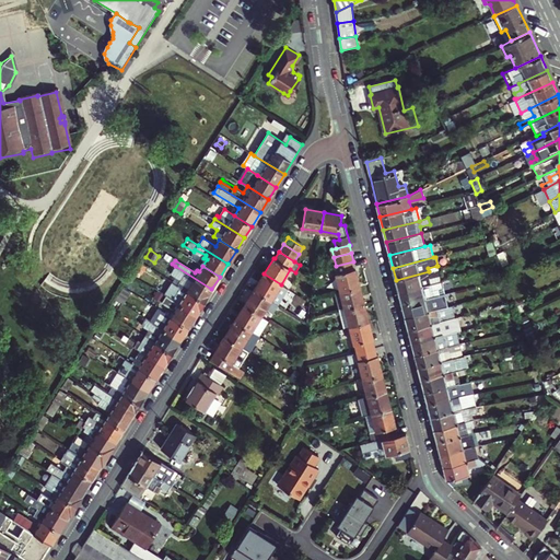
[(353,261),(336,266),(338,273),(337,273),(341,292),(361,287),(357,268),(356,269),(353,261)]
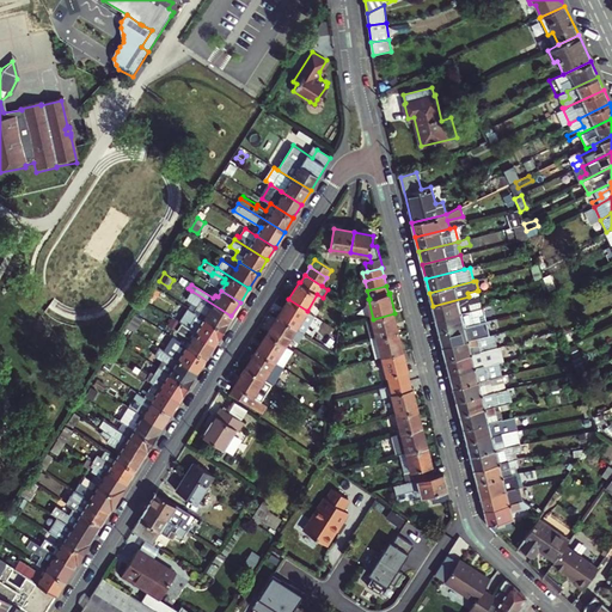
[(231,316),(191,291),(187,299),(193,303),(199,306),(195,312),(222,330),(231,316)]
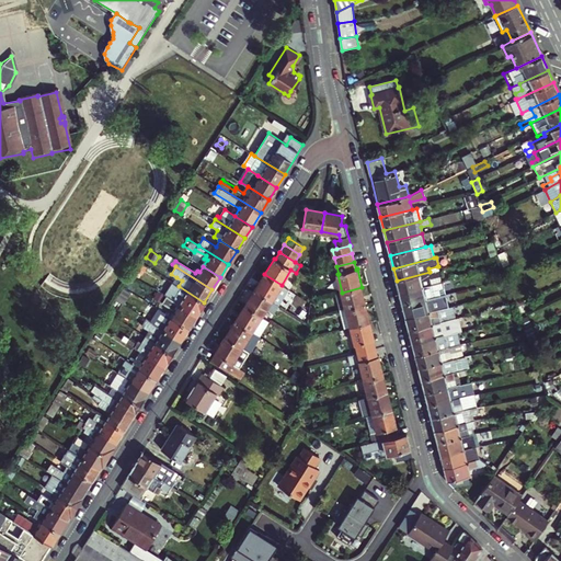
[(397,281),(400,294),(439,283),(438,278),(443,277),(441,270),(438,271),(430,272),(397,281)]
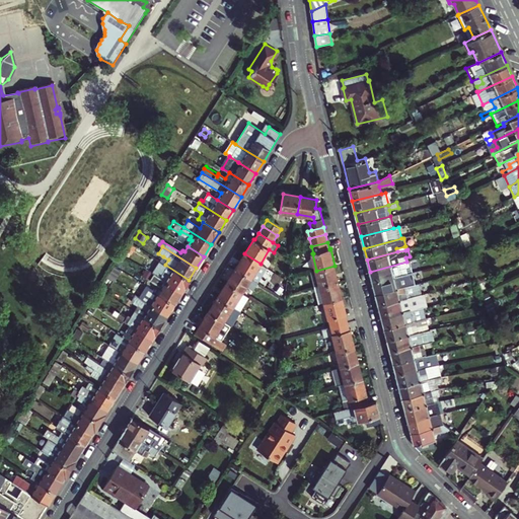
[(235,269),(254,281),(265,266),(261,264),(244,253),(235,269)]
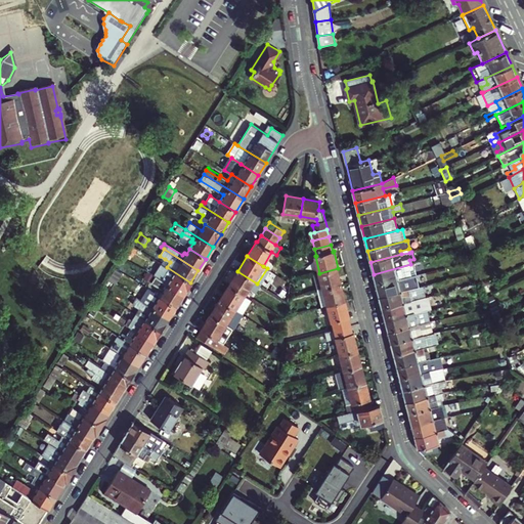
[(154,275),(158,277),(183,294),(190,282),(167,267),(162,264),(161,264),(154,275)]
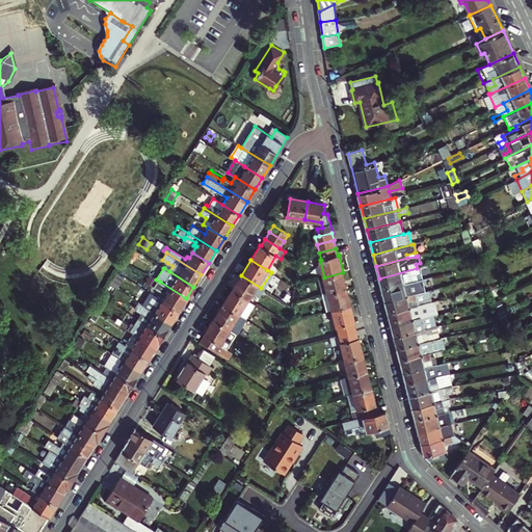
[(379,278),(382,290),(411,282),(419,281),(422,280),(420,268),(417,268),(379,278)]
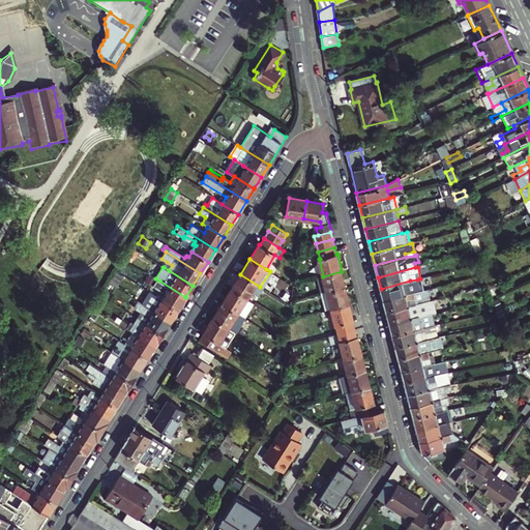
[(346,288),(342,271),(323,276),(328,293),(346,288)]
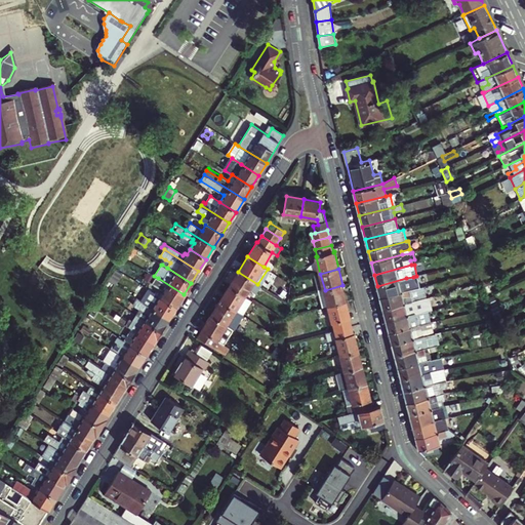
[(238,272),(229,285),(245,295),(249,289),(255,293),(260,285),(257,284),(238,272)]
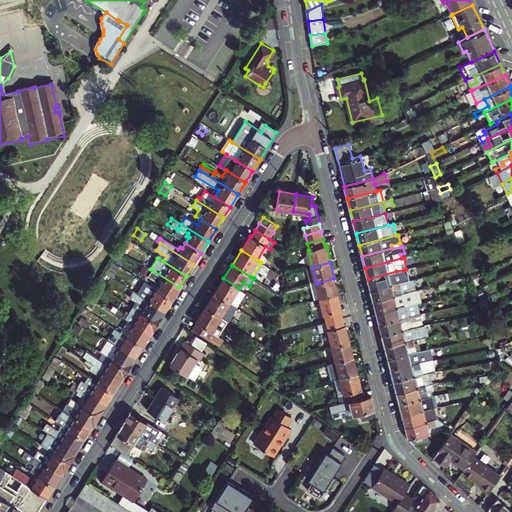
[(406,282),(403,270),(396,271),(400,283),(406,282)]
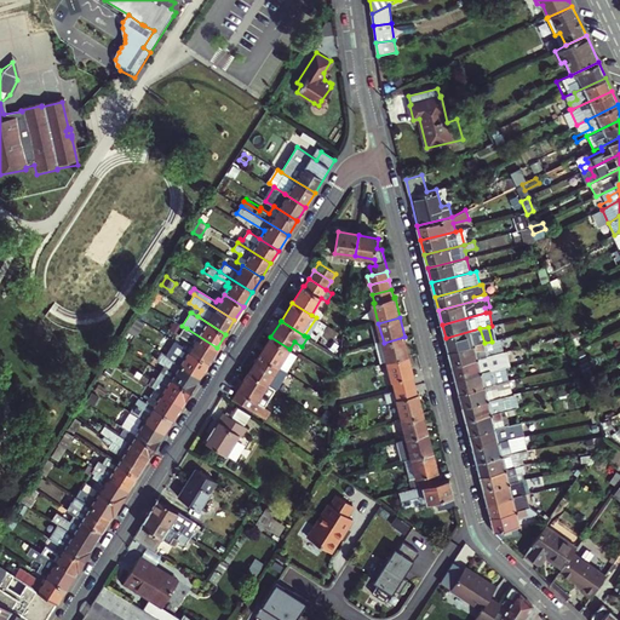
[(189,351),(207,362),(217,348),(187,328),(181,337),(193,344),(189,351)]
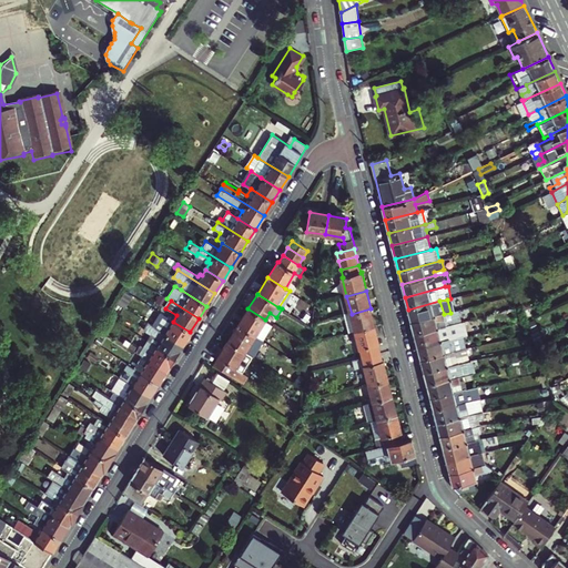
[(412,323),(444,314),(439,301),(408,310),(412,323)]
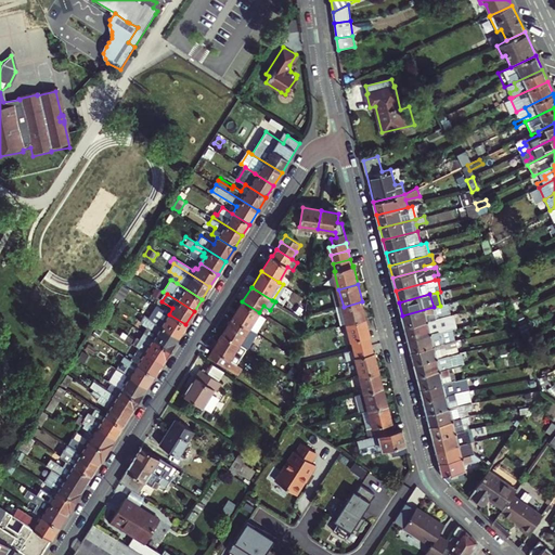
[(514,299),(510,302),(514,314),(519,312),(514,299)]
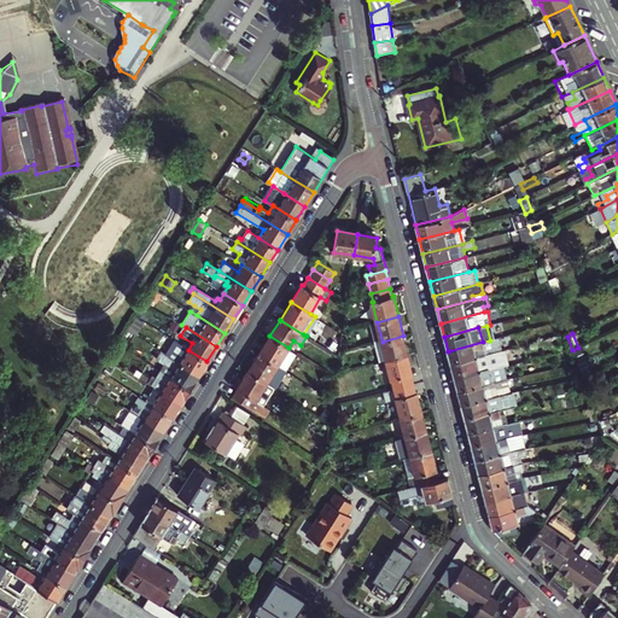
[(269,336),(258,354),(285,371),(296,353),(289,348),(269,336)]
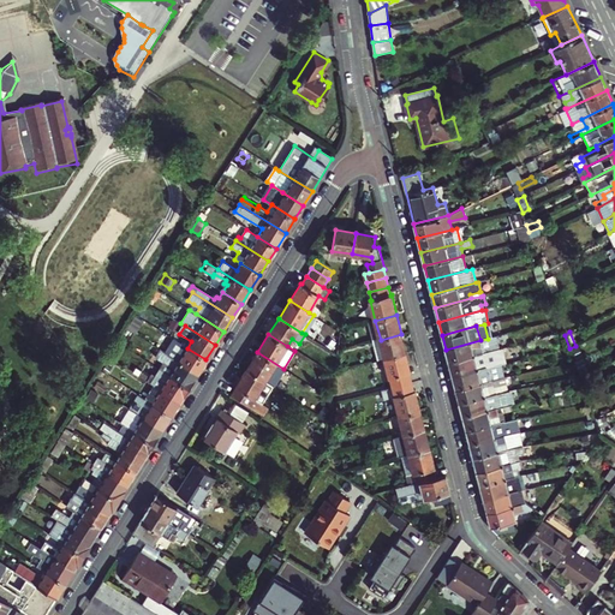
[(381,340),(386,359),(406,353),(401,334),(381,340)]
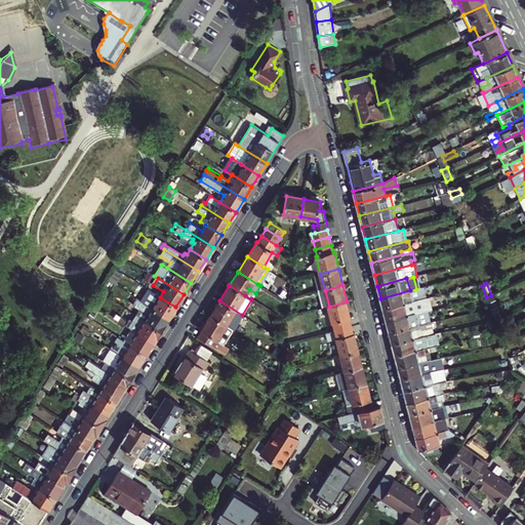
[(380,298),(384,309),(416,300),(422,298),(426,298),(422,287),(416,289),(410,290),(380,298)]
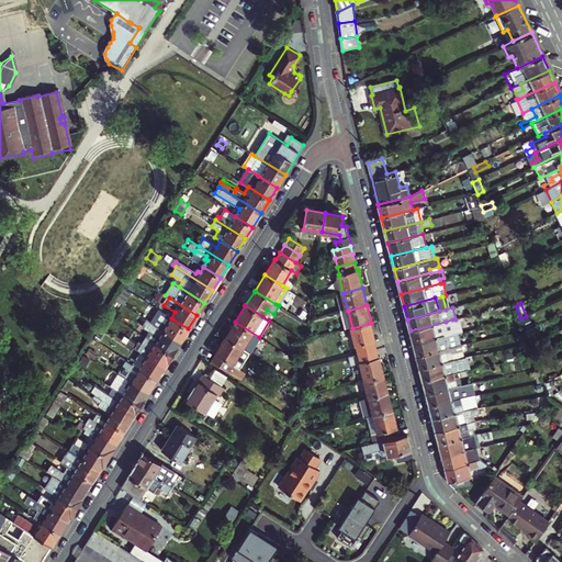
[(180,341),(188,328),(171,318),(158,310),(150,323),(180,341)]
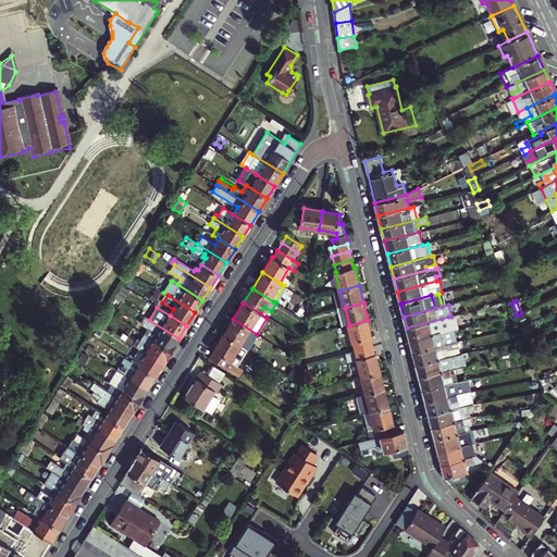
[(267,318),(271,311),(264,307),(260,313),(267,318)]
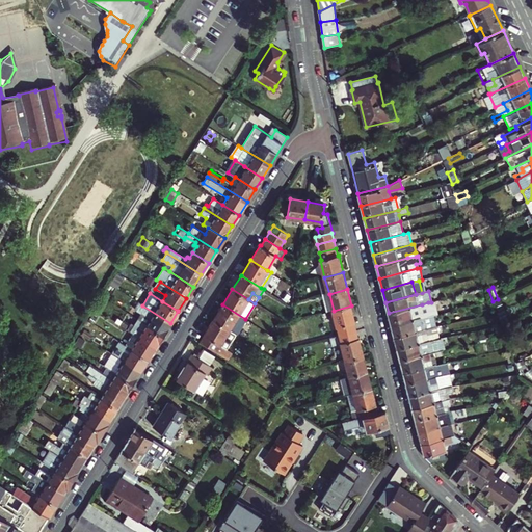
[(139,321),(163,336),(170,323),(142,306),(138,303),(134,310),(141,314),(137,319),(139,321)]
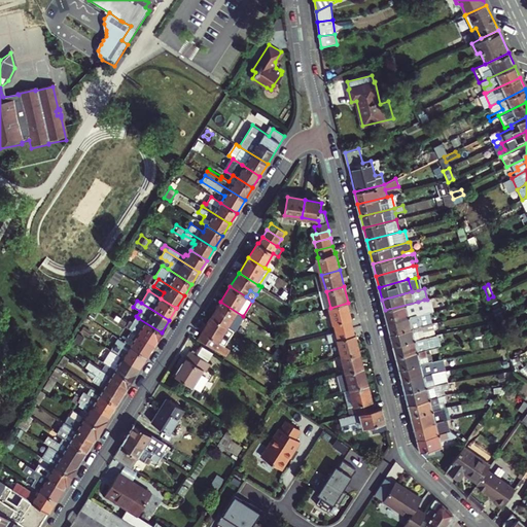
[(220,302),(211,316),(235,331),(244,317),(243,316),(220,302)]
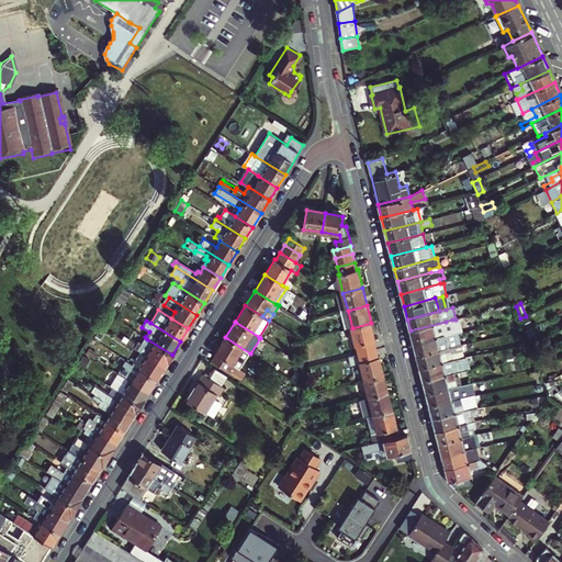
[(438,337),(445,335),(442,327),(447,326),(446,322),(411,330),(413,343),(438,337)]
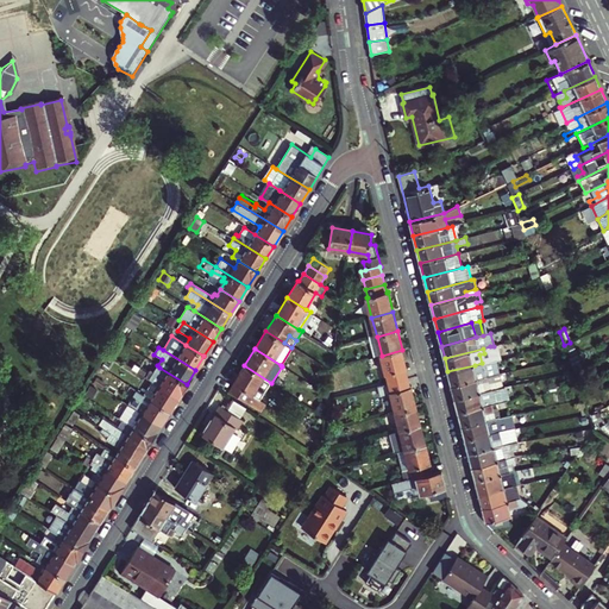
[(402,350),(382,356),(389,383),(408,378),(406,369),(407,369),(402,350)]
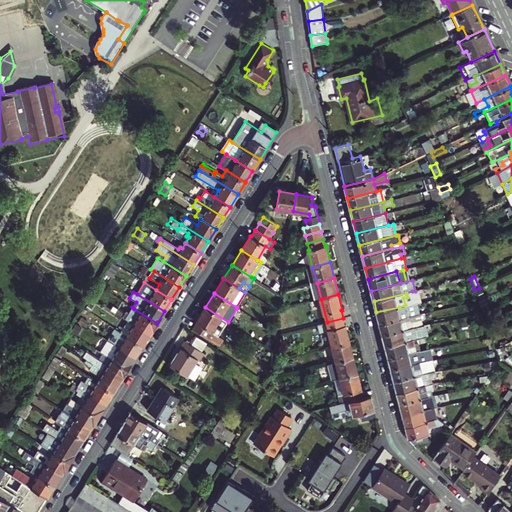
[(485,298),(478,301),(482,313),(491,309),(485,298)]
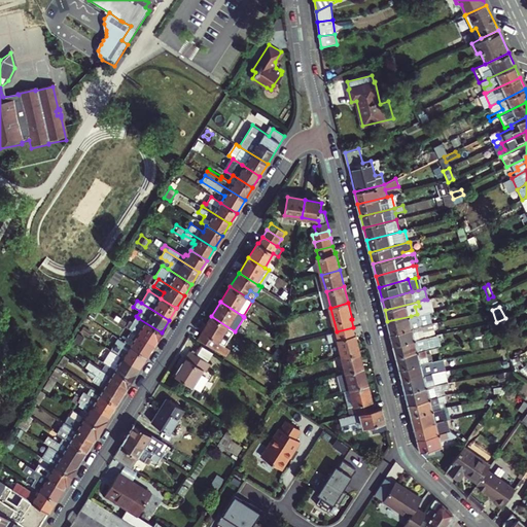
[(387,321),(390,334),(420,326),(419,320),(431,318),(429,312),(417,314),(411,316),(387,321)]
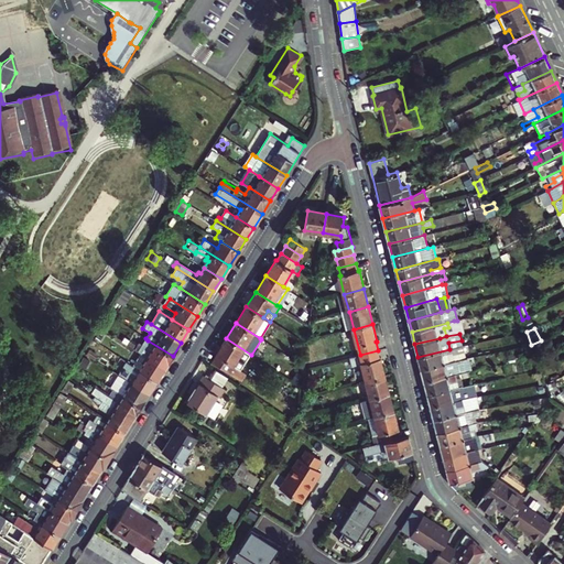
[(241,370),(251,355),(226,338),(216,355),(217,355),(213,362),(241,381),(247,373),(241,370)]
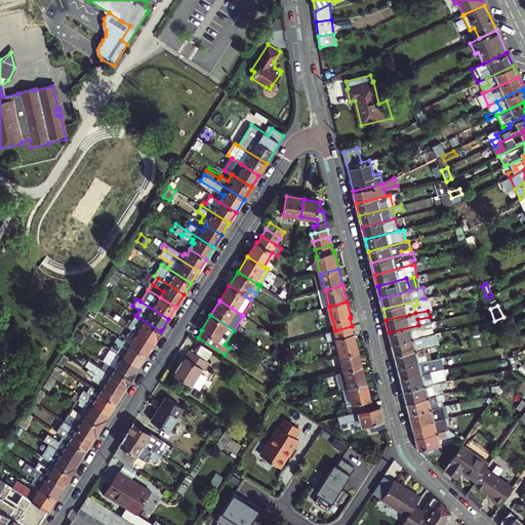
[(154,342),(161,331),(137,317),(133,325),(127,321),(127,322),(120,317),(118,320),(130,328),(154,342)]
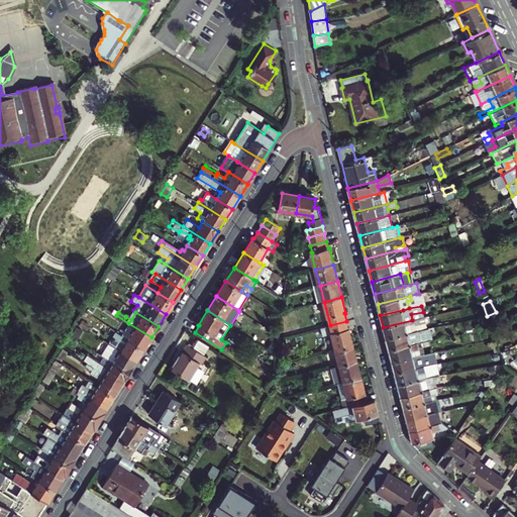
[(411,314),(412,320),(424,317),(423,312),(411,314)]
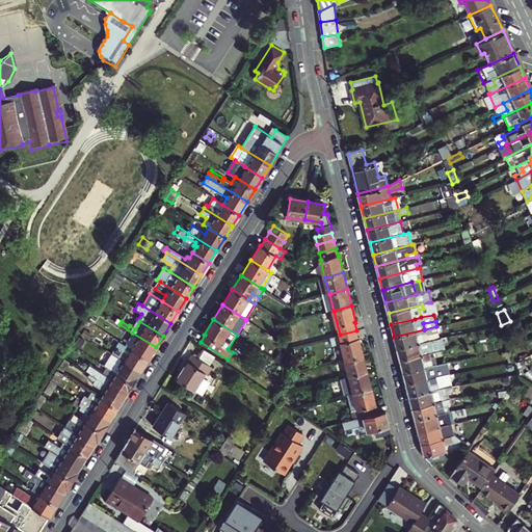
[(397,348),(427,341),(439,339),(436,326),(424,329),(394,337),(397,348)]
